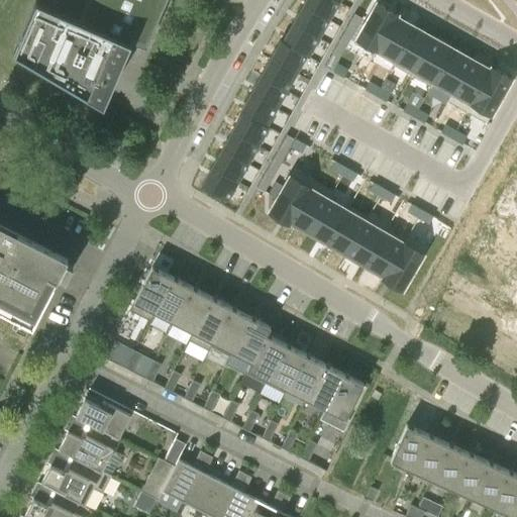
[(88,0),(80,19),(66,13),(36,0),(12,54),(55,72),(52,78),(104,101),(131,40),(141,45),(162,0),(88,0)]
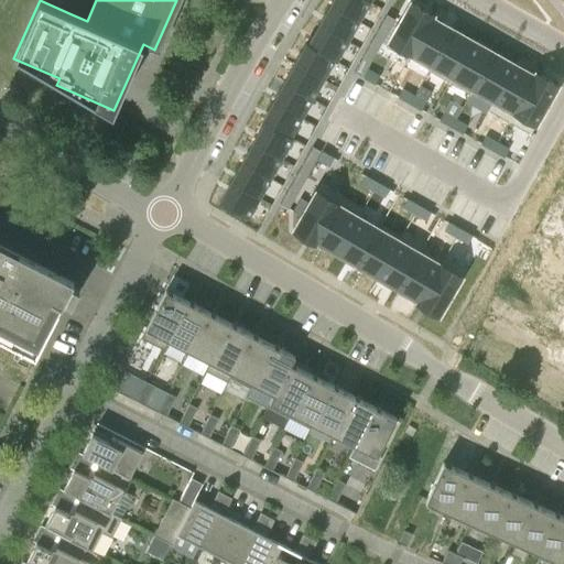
[(364,0),(333,0),(329,7),(358,22),(369,3),(364,0)]
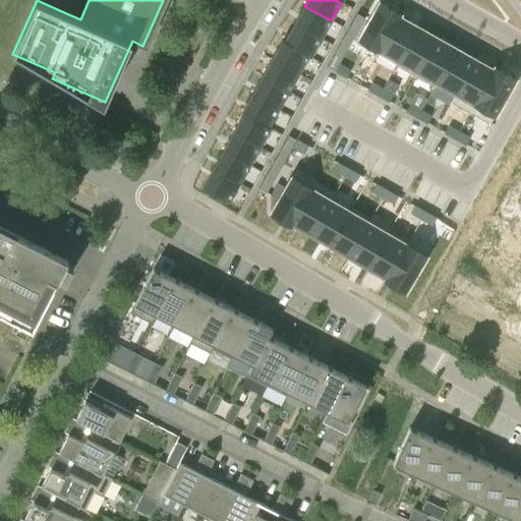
[(379,3),(358,39),(379,50),(398,16),(399,17),(400,15),(379,3)]
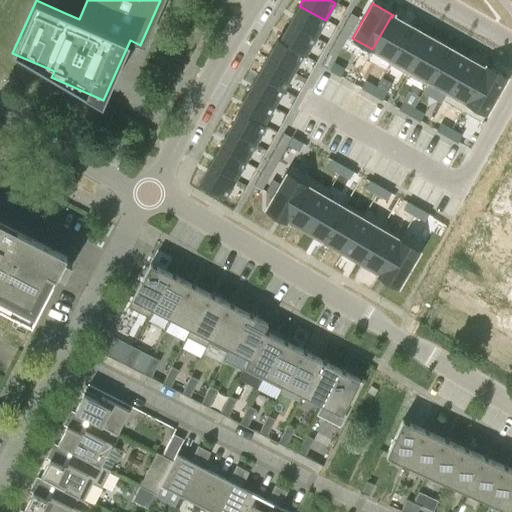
[(299,6),(289,24),(315,38),(325,20),(299,6)]
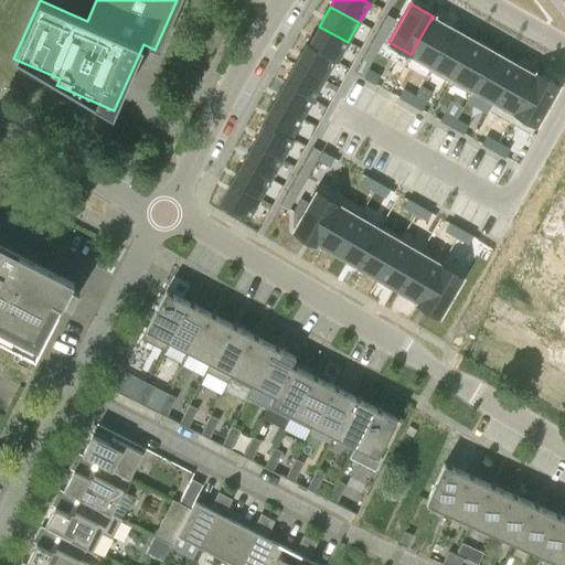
[(387,14),(381,25),(390,31),(395,19),(387,14)]
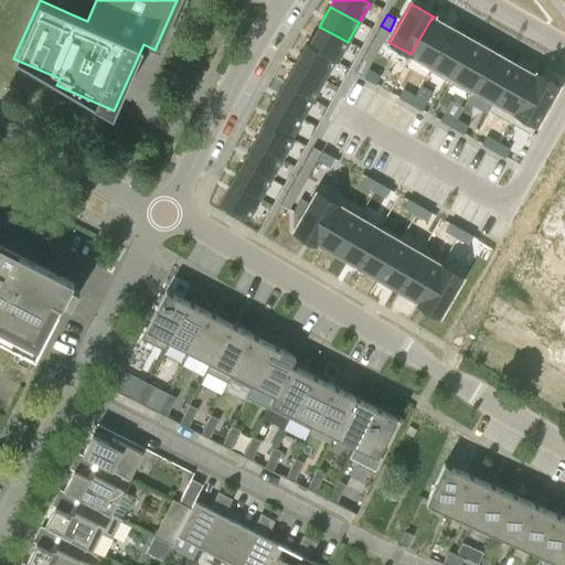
[(432,18),(411,54),(432,66),(452,29),(433,19),(432,18)]
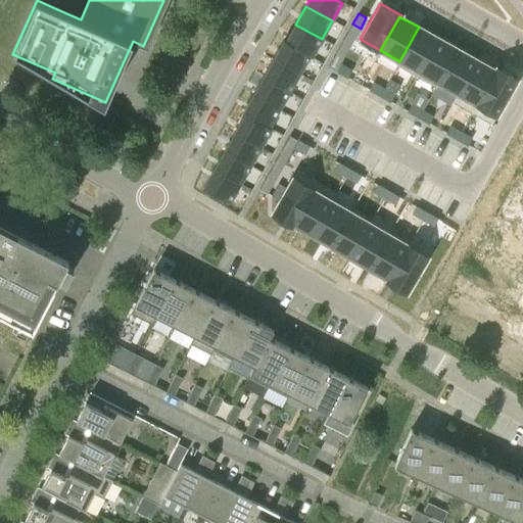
[(352,24),(346,35),(354,39),(361,29),(352,24)]
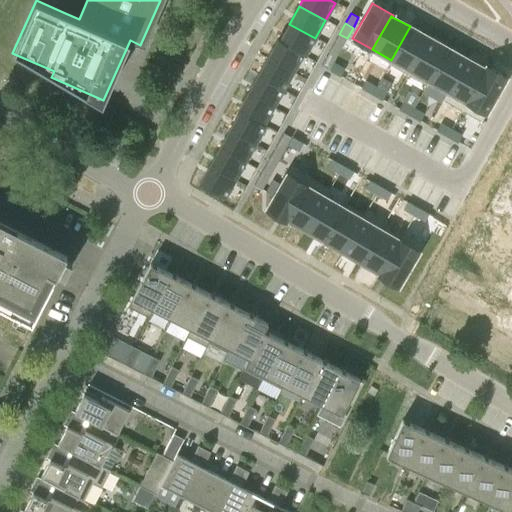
[(280,41),(279,41),(303,55),(303,56),(305,57),(315,38),(289,24),(280,41)]
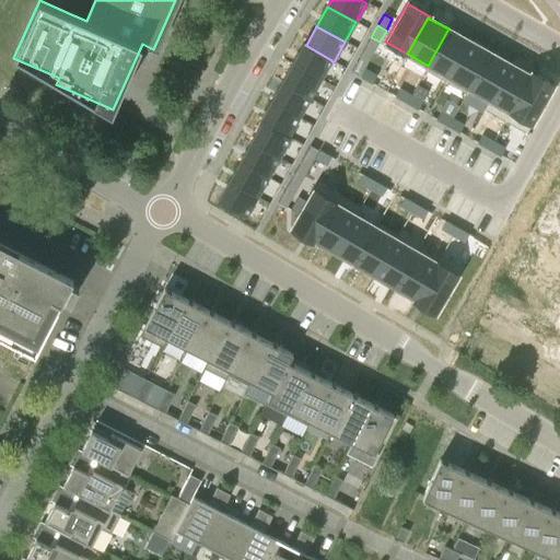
[(448,28),(428,66),(426,70),(445,81),(469,41),(448,28)]
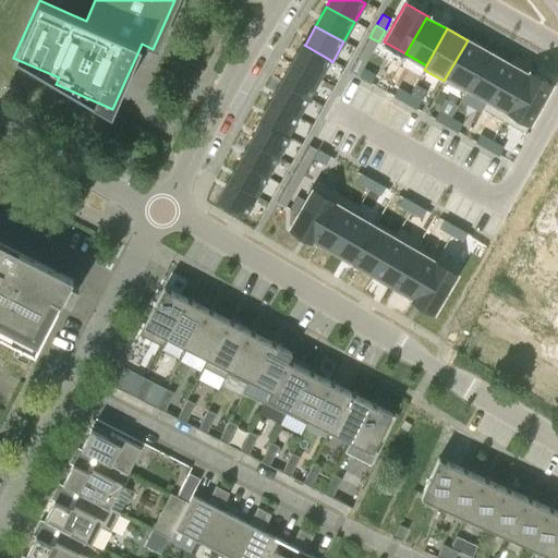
[(370,37),(363,48),(372,53),(378,41),(370,37)]
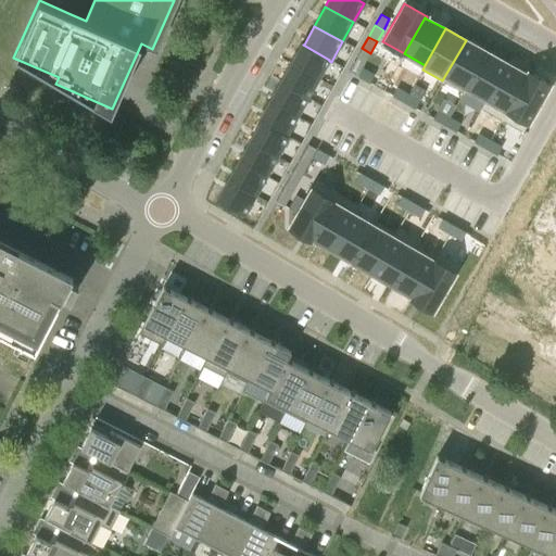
[(466,40),(442,80),(463,92),(465,88),(487,52),(466,40)]
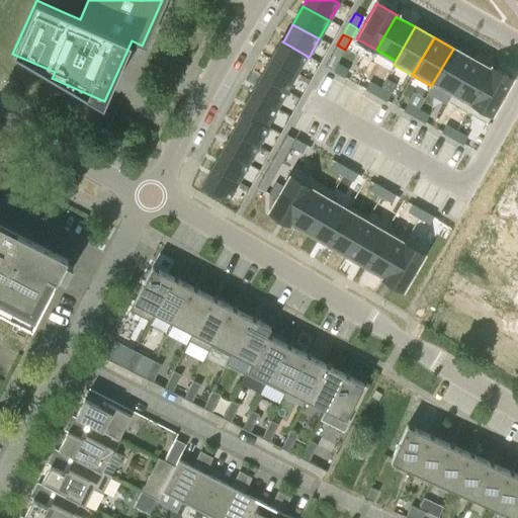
[(281,39),(270,59),(296,74),(307,57),(307,56),(282,41),(283,41),(281,39)]
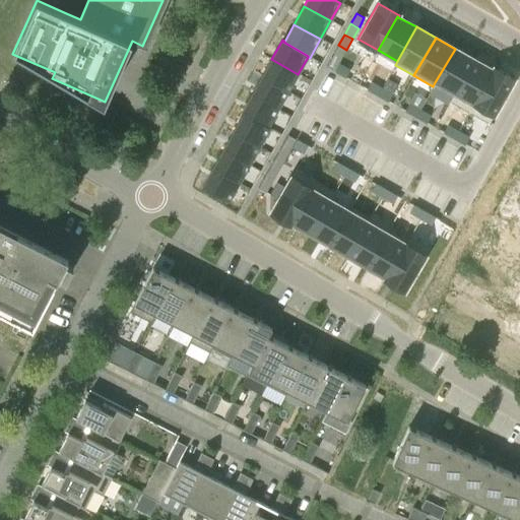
[(338,45),(332,56),(339,61),(346,50),(338,45)]
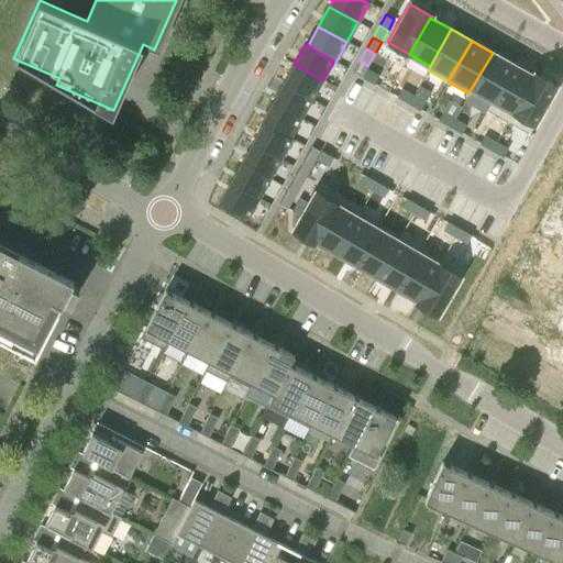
[(493,53),(471,89),(492,101),(512,64),(493,53)]
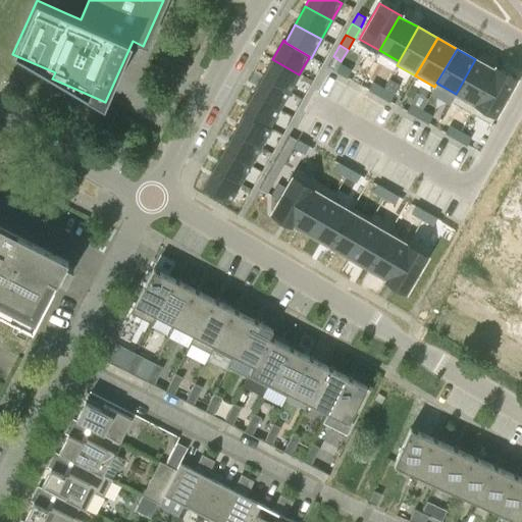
[(333,56),(327,66),(335,71),(341,61),(333,56)]
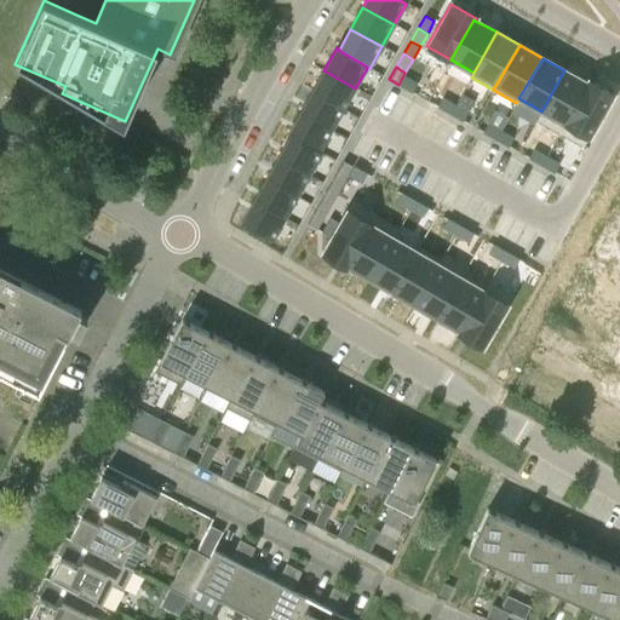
[(323,70),(311,92),(343,109),(355,89),(323,70)]
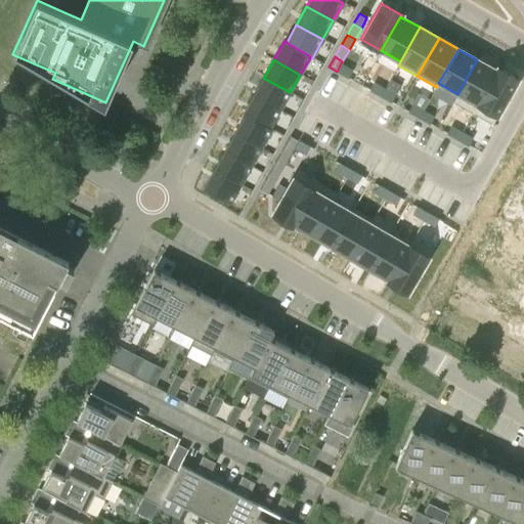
[(477,59),(457,94),(453,102),(472,114),(496,71),(477,59)]
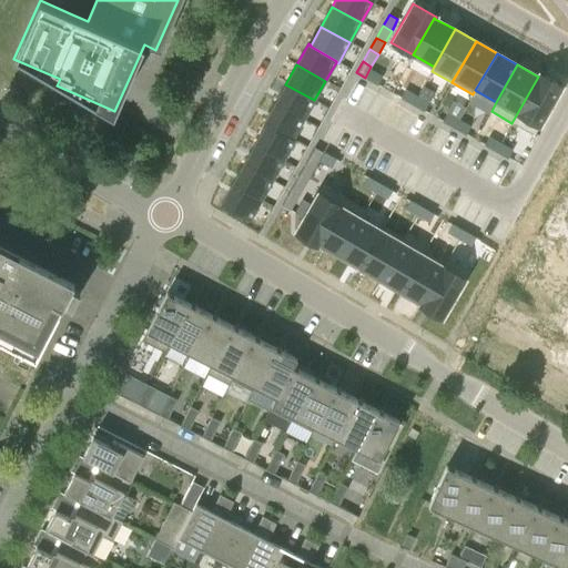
[(371,70),(366,78),(377,84),(382,77),(371,70)]
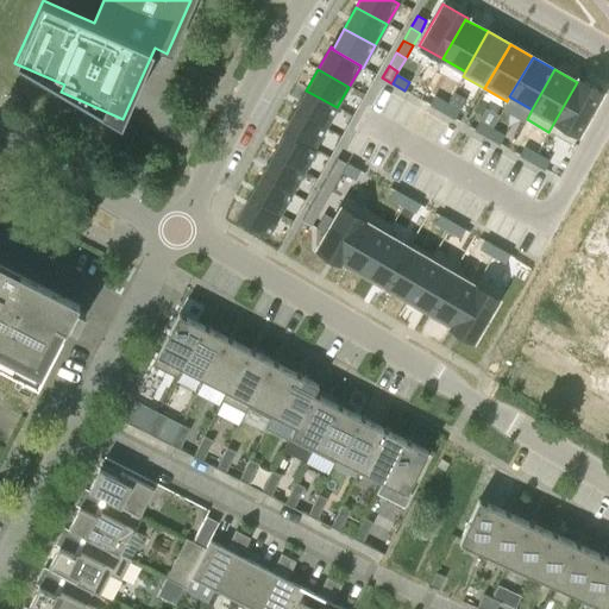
[(577,82),(548,132),(573,145),(602,93),(578,80),(577,82)]
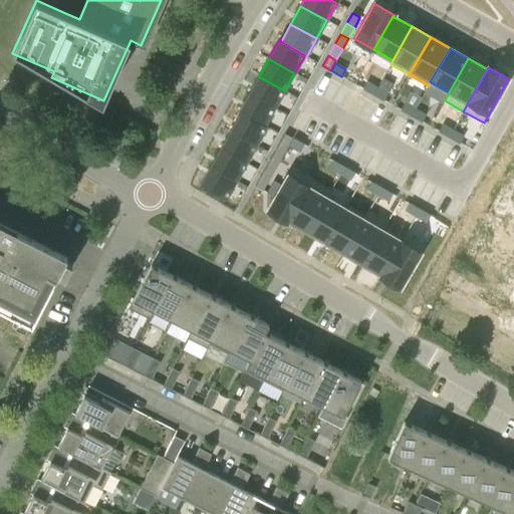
[(258,76),(248,94),(274,108),(284,90),(258,76)]
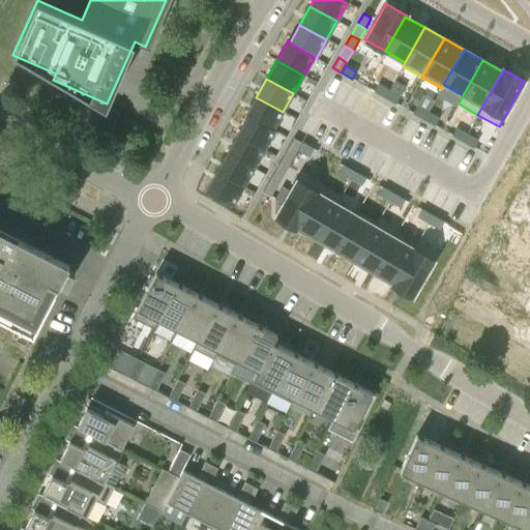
[(374,91),(385,97),(389,90),(378,84),(374,91)]
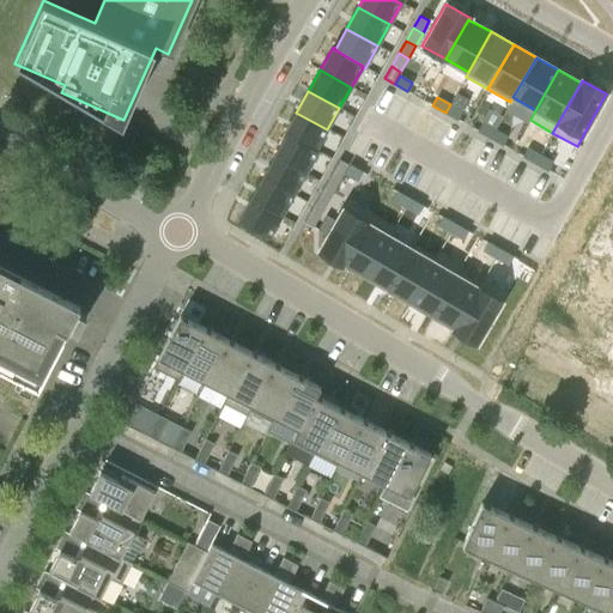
[(462,111),(450,104),(445,113),(457,120),(462,111)]
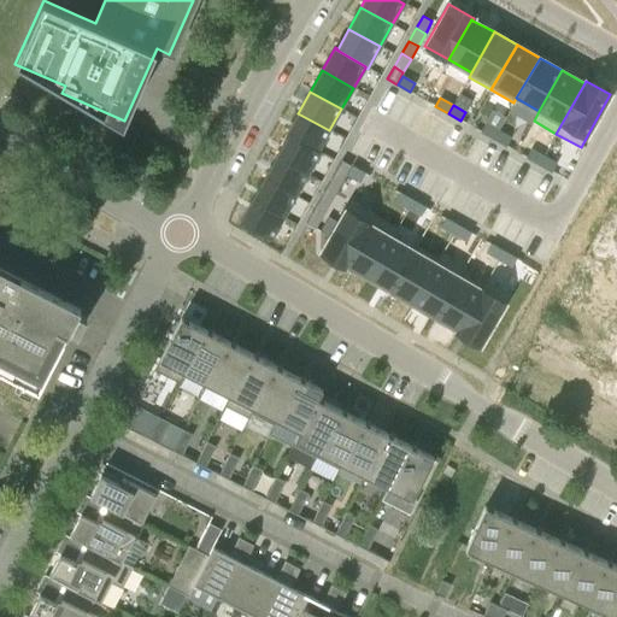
[(298,113),(286,135),(288,136),(288,135),(317,152),(318,151),(329,130),(298,113)]
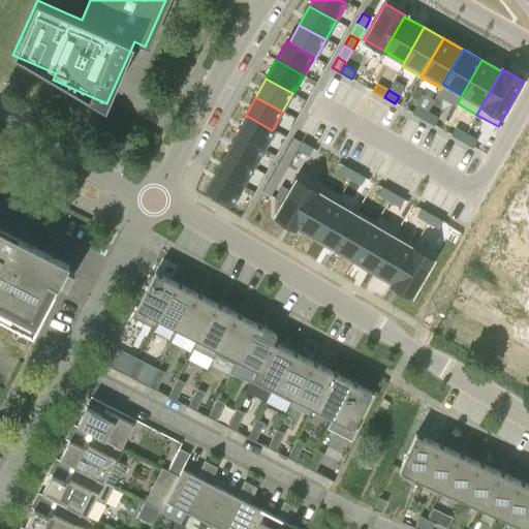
[(412,113),(423,119),(427,112),(416,105),(412,113)]
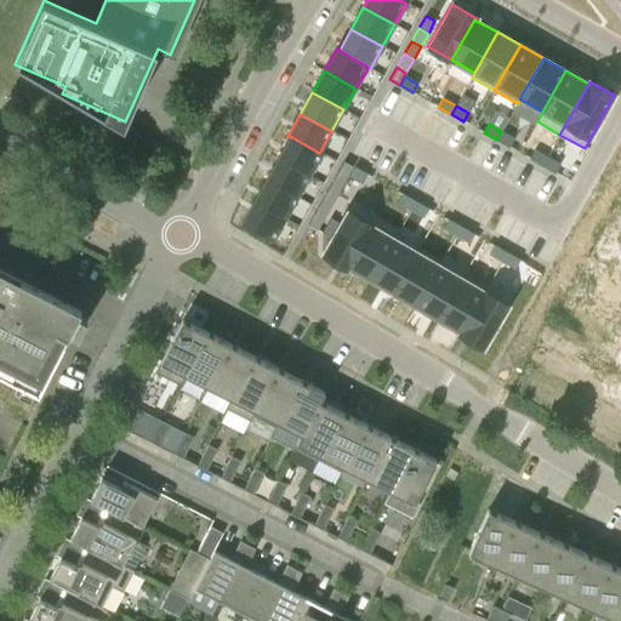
[(514,138),(501,131),(496,140),(510,147),(514,138)]
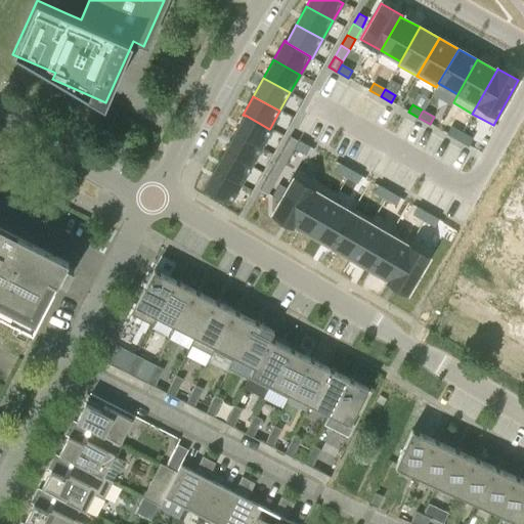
[(245,116),(234,133),(261,148),(272,129),(270,128),(269,129),(245,115),(245,116)]
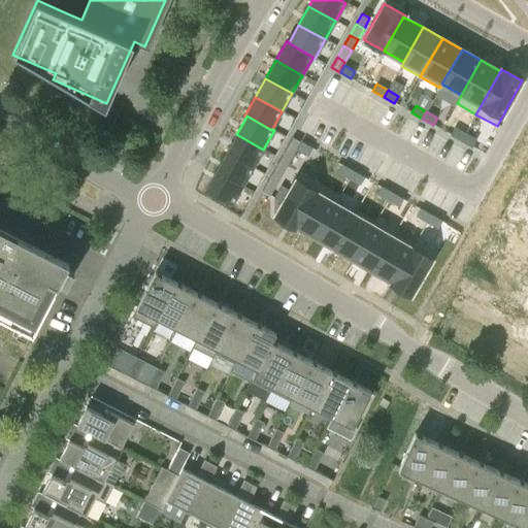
[(450,135),(461,141),(465,133),(454,127),(450,135)]
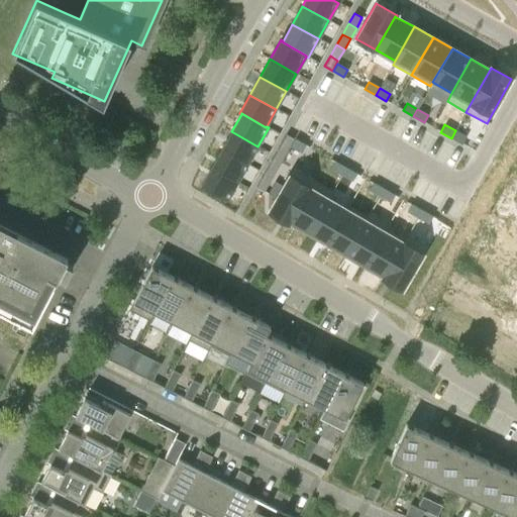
[(466,136),(455,130),(451,138),(462,143),(466,136)]
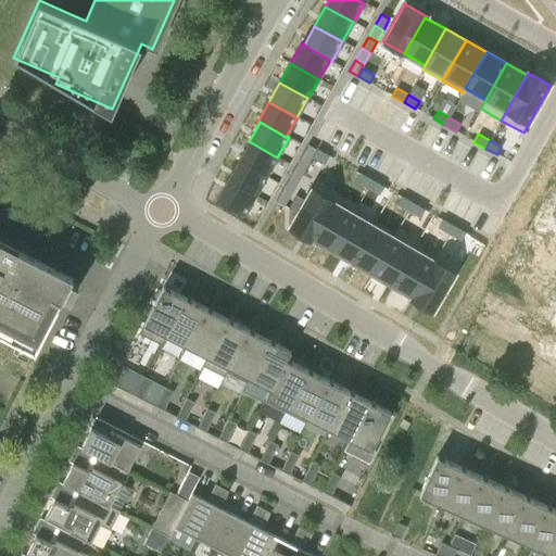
[(249,141),(238,161),(266,177),(277,158),(249,141)]
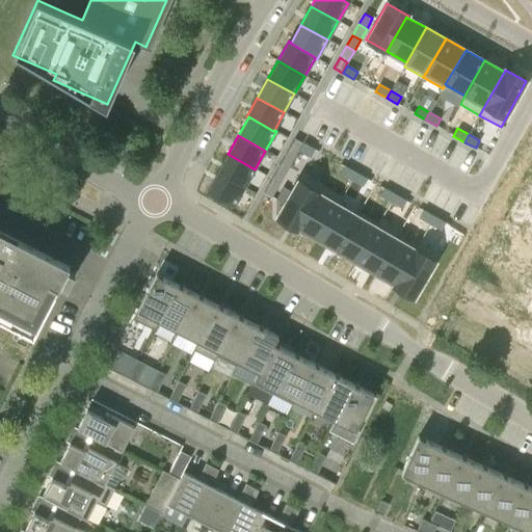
[(294,138),(288,149),(296,153),(302,142),(294,138)]
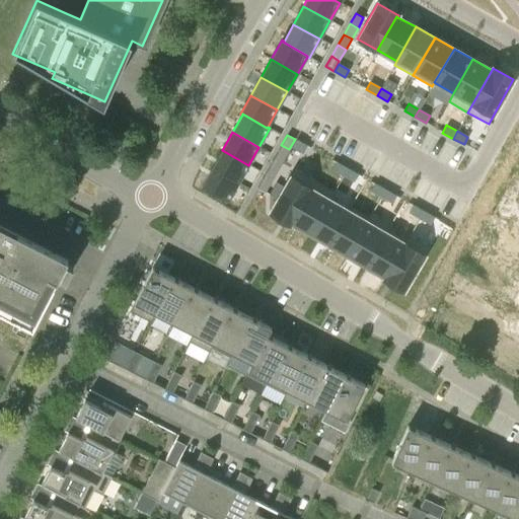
[(306,146),(296,140),(292,147),(302,153),(306,146)]
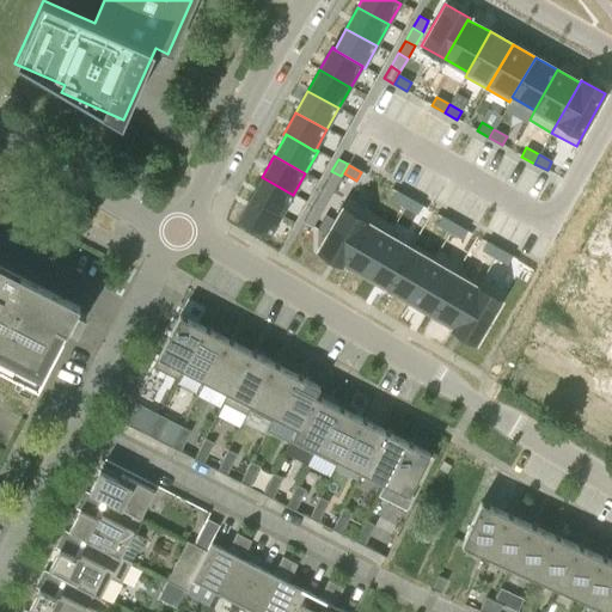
[(331,171),(324,183),(334,189),(341,176),(331,171)]
